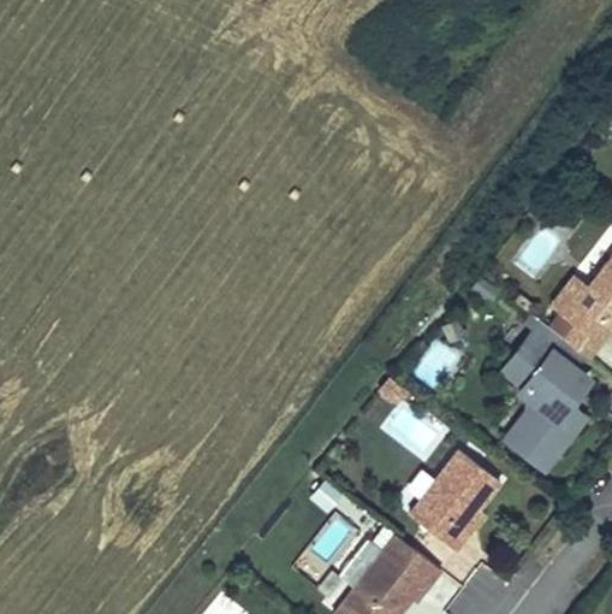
[(611,251),(586,287),(575,301),(566,294),(554,311),(574,325),(562,340),(570,346),(578,353),(586,359),(587,359),(608,329),(611,330),(611,251)]
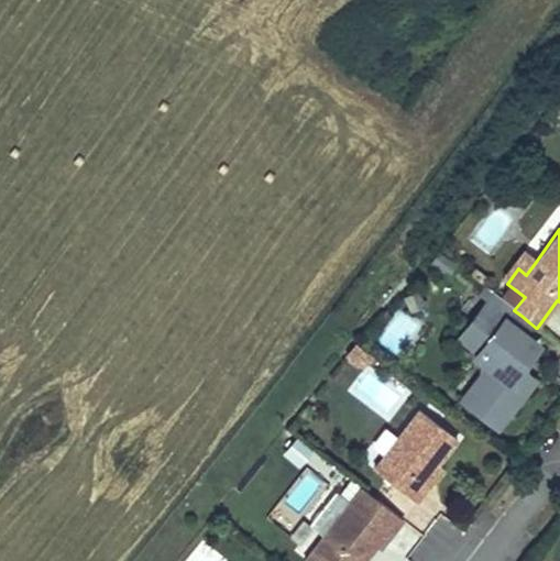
[(526,275),(536,262),(523,251),(501,279),(507,284),(518,268),(526,275)]
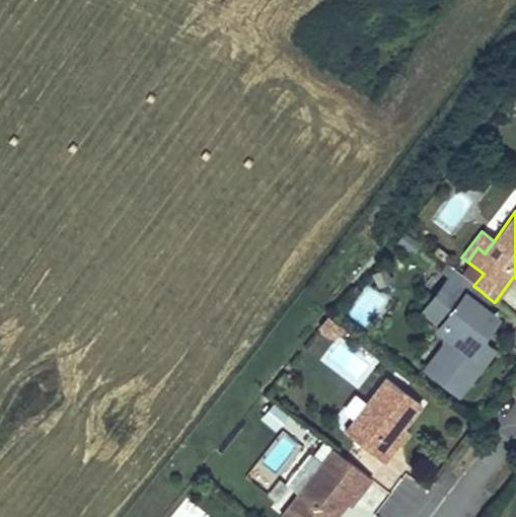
[(468,301),(471,297),(473,300),(481,291),(473,286),(454,271),(424,311),(441,324),(444,346),(436,356),(467,379),(490,352),(475,342),(493,319),(478,309),(468,301)]
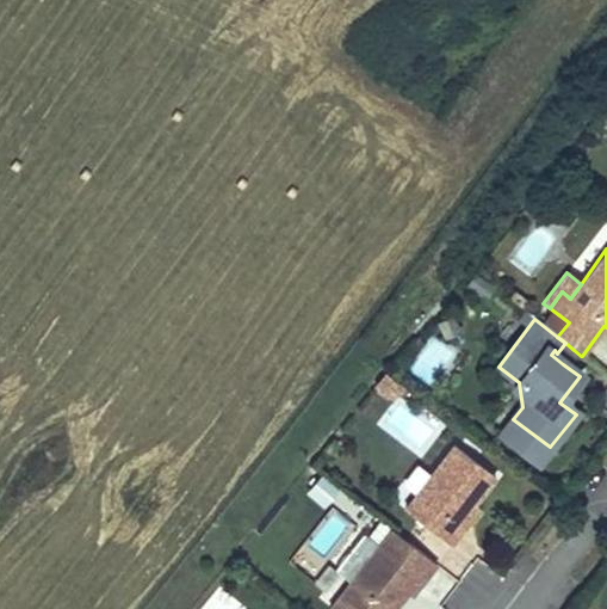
[(433,389),(460,355),(437,337),(409,370),(433,389)]
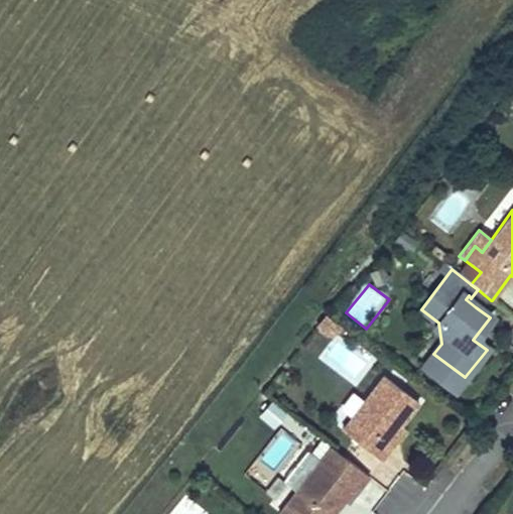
[(476,307),(485,295),(478,289),(471,298),(469,295),(466,299),(476,307)]
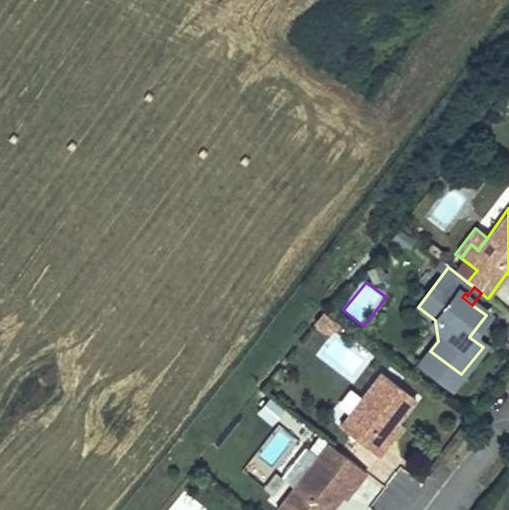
[(337,332),(318,357),(356,386),(375,360),(337,332)]
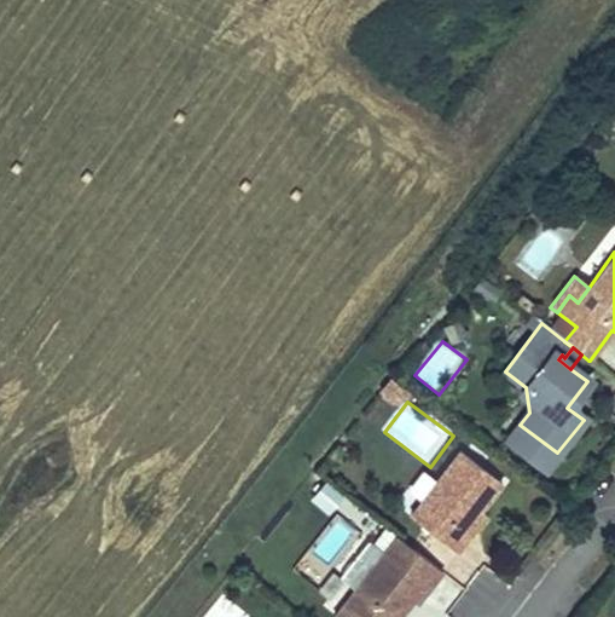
[(557,453),(520,425),(508,440),(544,470),(557,453)]
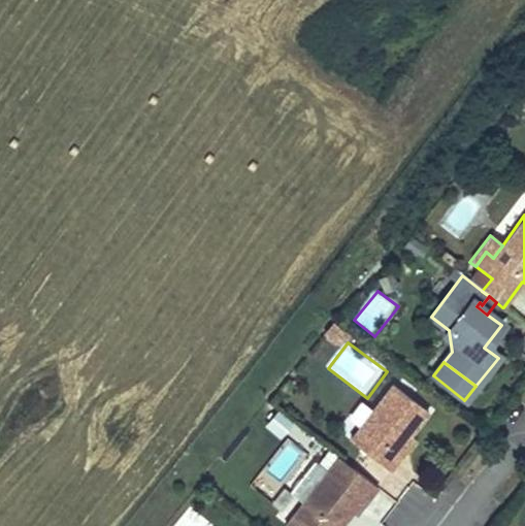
[(404,441),(427,413),(427,412),(392,386),(349,441),(389,472),(399,457),(395,454),(404,441)]
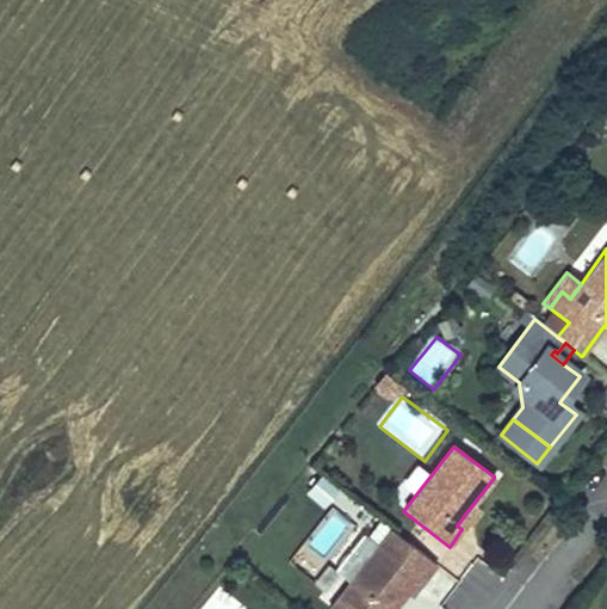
[(329,506),(344,486),(323,473),(310,493),(329,506)]
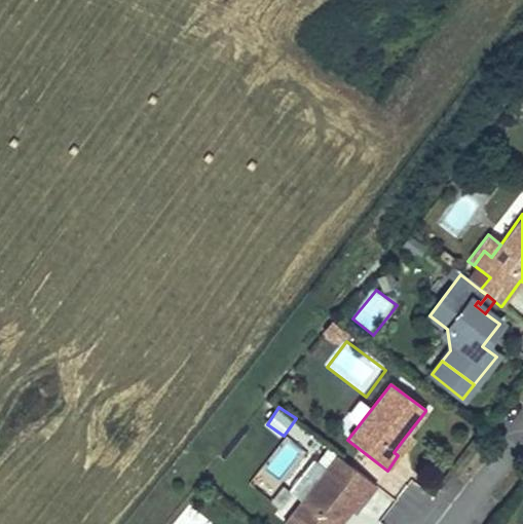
[(398,455),(407,444),(403,440),(394,452),(398,455)]
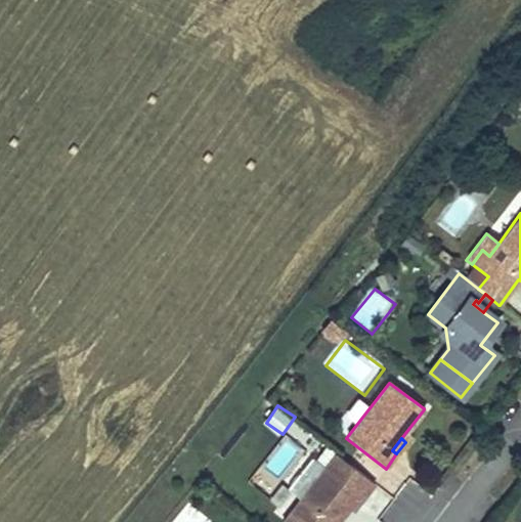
[(352,512),(374,484),(337,455),(326,470),(324,469),(285,521),(339,521),(349,510),(352,512)]
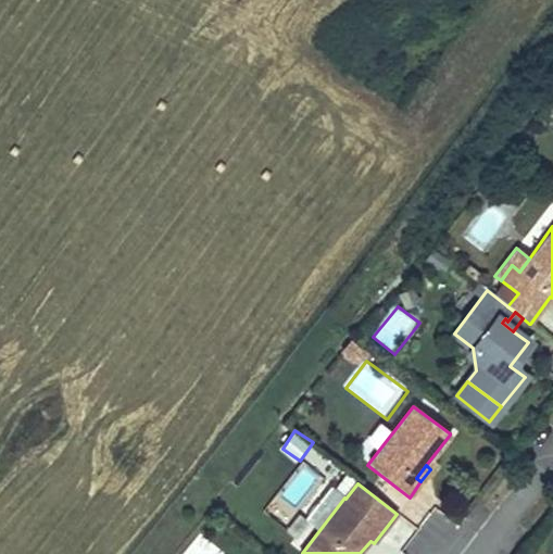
All buildings are outlined.
